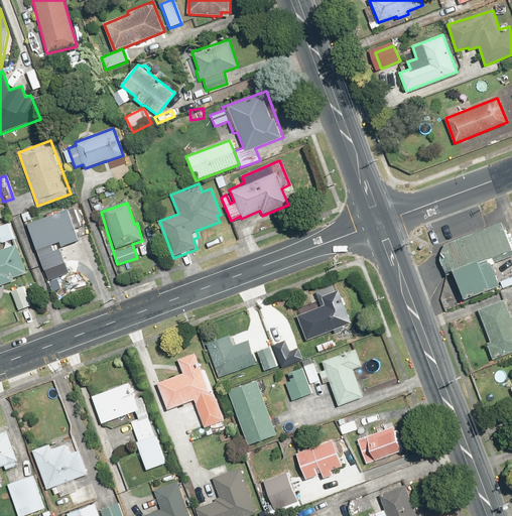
[(51,278),(64,274),(59,265),(65,263),(58,247),(79,239),(68,209),(27,225),(44,271),(48,269),(51,278)]
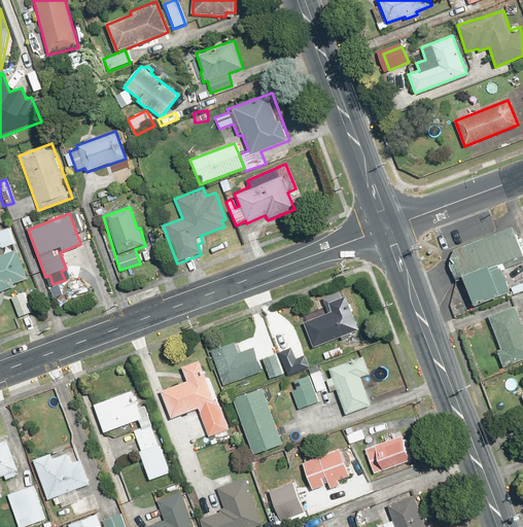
[(464,299),(502,285),(494,262),(517,254),(506,225),(445,246),(464,299)]
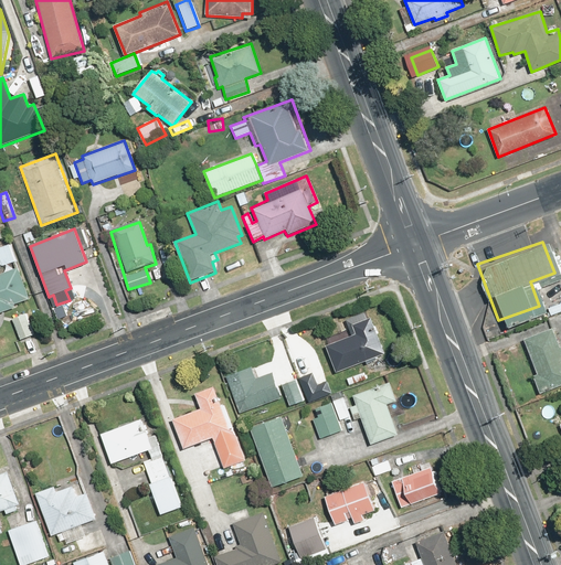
[(13,259),(8,244),(0,247),(0,265),(13,259)]
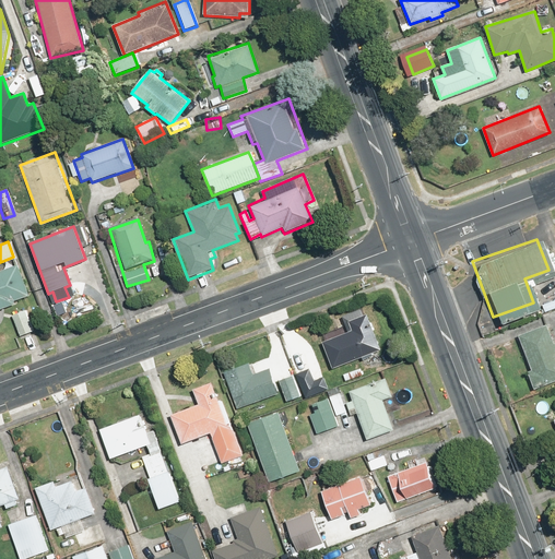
[(13,301),(30,295),(16,263),(6,269),(3,262),(1,263),(0,263),(0,311),(14,306),(13,301)]
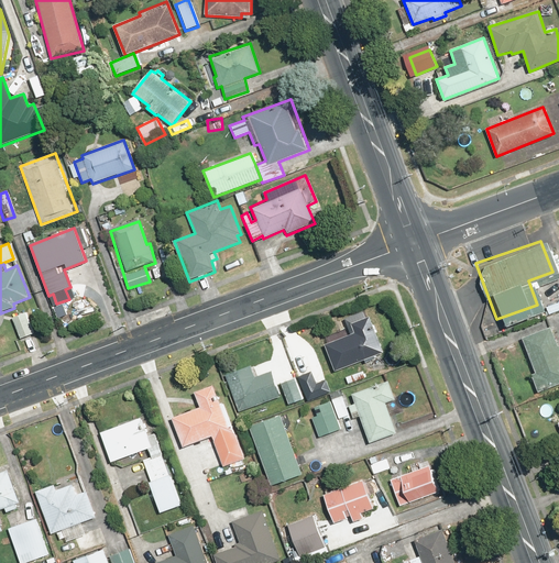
[(24,310),(11,316),(19,337),(32,332),(24,310)]
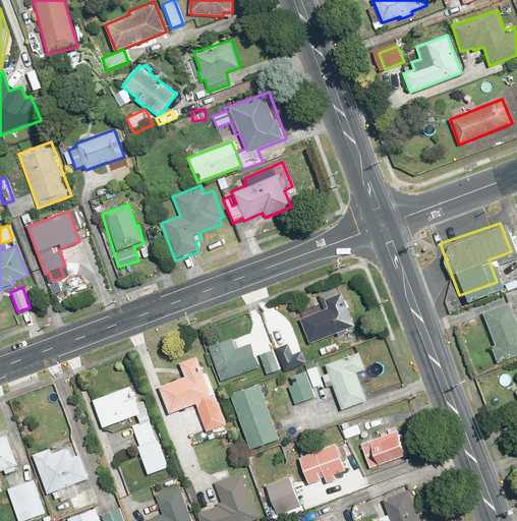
[(325,308),(299,319),(309,343),(337,332),(338,335),(355,328),(341,292),(338,293),(336,287),(319,294),(325,308)]
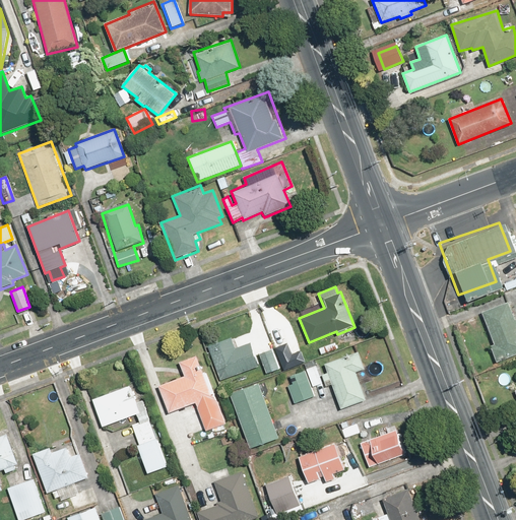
[(508,303),(482,312),(495,343),(491,345),(497,361),(515,352),(515,317),(514,318),(508,303)]
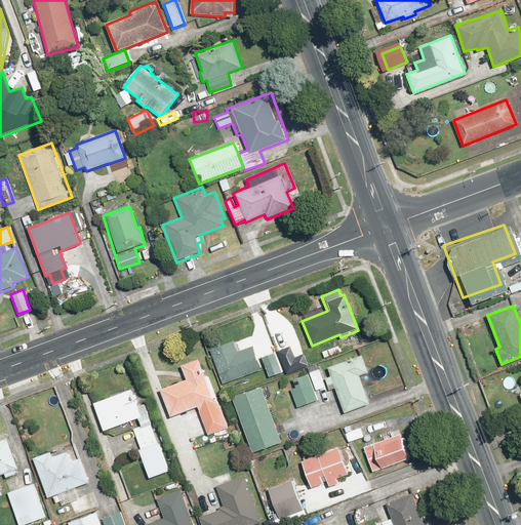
[(297,352),(286,326),(270,333),(287,373),(308,365),(301,350),(297,352)]
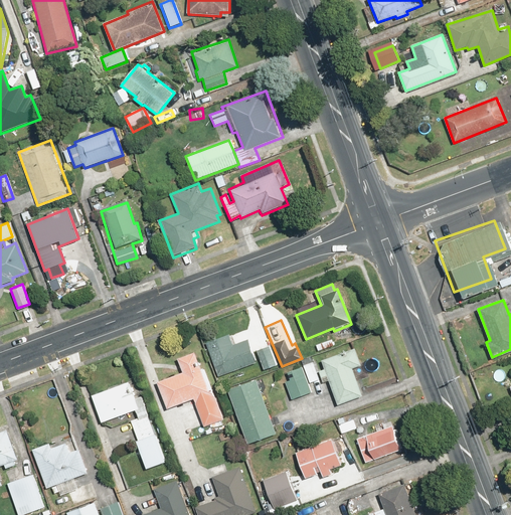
[(257,361),(247,338),(233,343),(229,333),(205,342),(218,376),(257,361)]
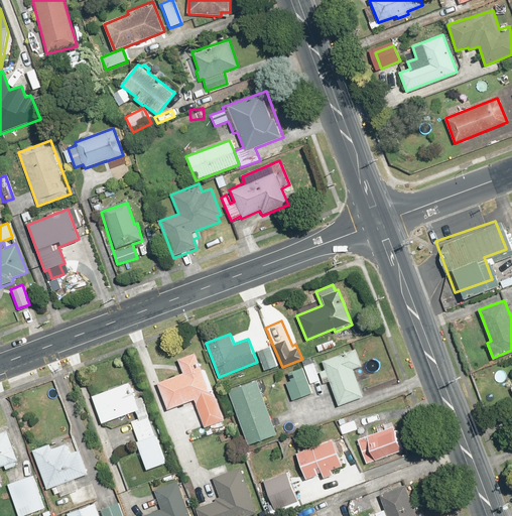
[(333,339),(313,346),(317,357),(337,349),(333,339)]
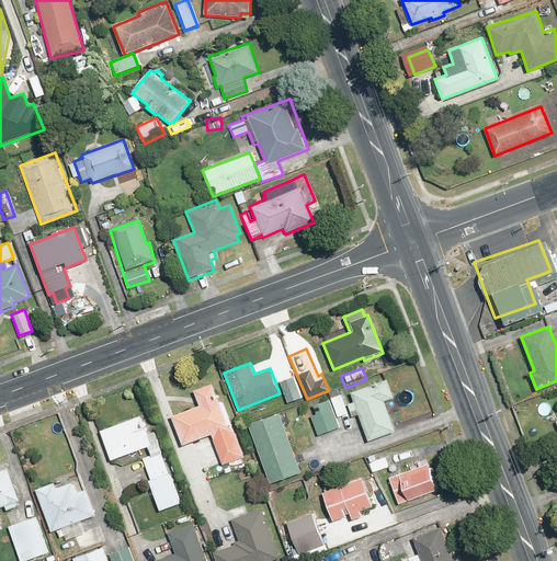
[(293,375),(277,381),(287,403),(303,397),(293,375)]
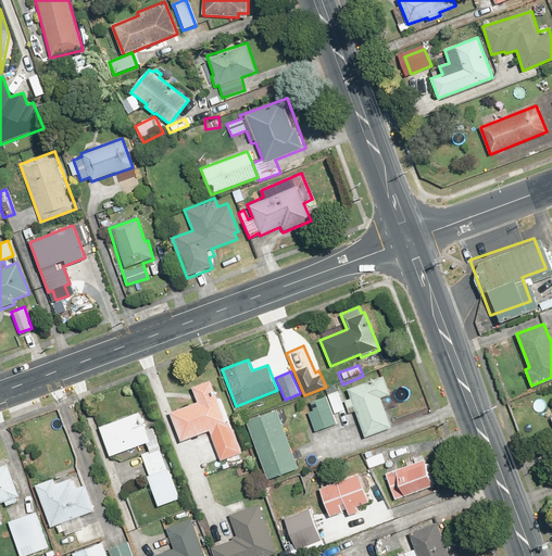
[(349,388),(352,396),(343,400),(349,412),(356,409),(366,436),(391,426),(386,411),(393,407),(383,376),(349,388)]
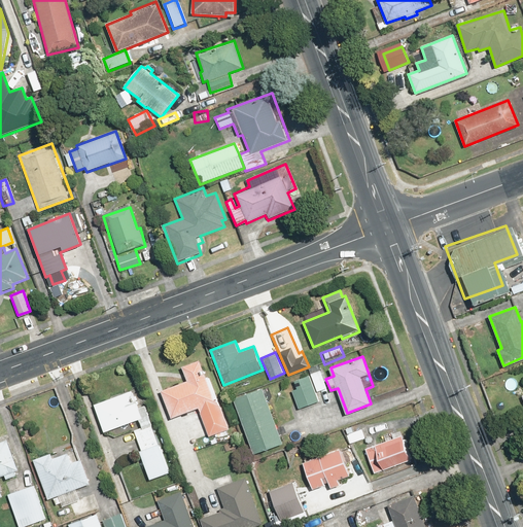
[(198,408),(208,436),(229,428),(209,375),(205,377),(199,359),(181,366),(186,379),(161,389),(171,418),(198,408)]
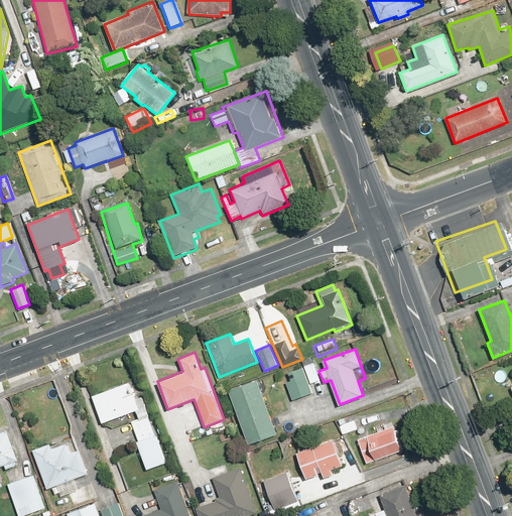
[(263,388),(259,378),(228,389),(249,445),(278,434),(260,389),(263,388)]
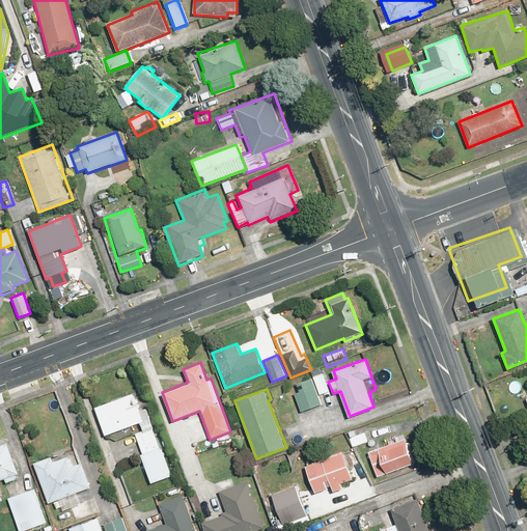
[(133,434),(153,482),(170,475),(160,447),(159,447),(150,428),(154,427),(145,408),(140,410),(133,392),(94,407),(106,435),(139,422),(142,429),(133,434)]
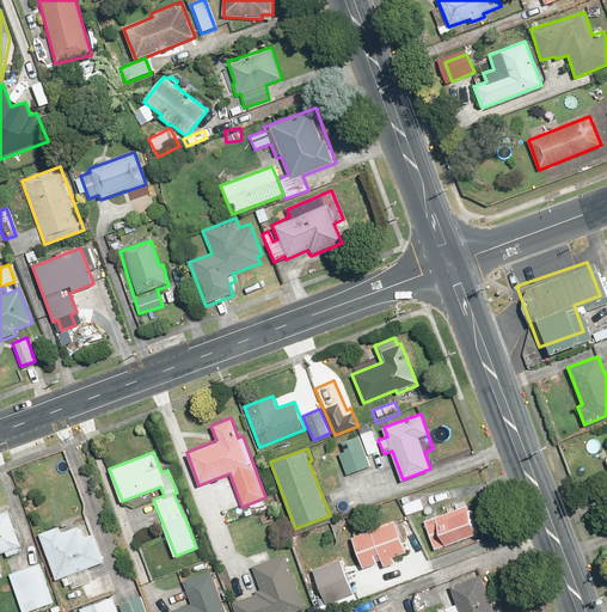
[(468,505),(423,521),(434,550),(479,533),(468,505)]
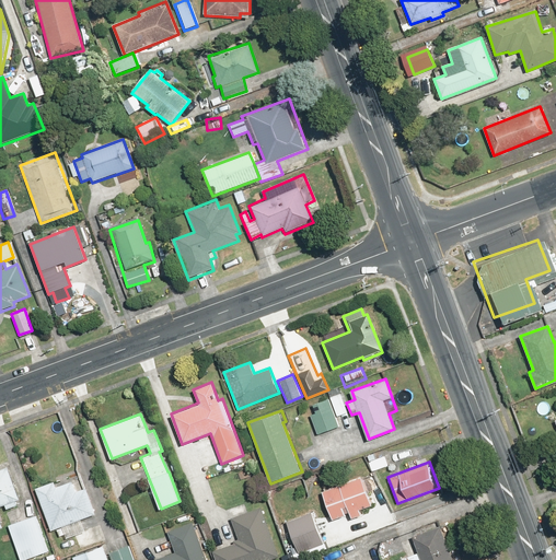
[(0,528),(3,527),(0,517),(0,506),(20,499),(7,466),(0,468),(0,528)]
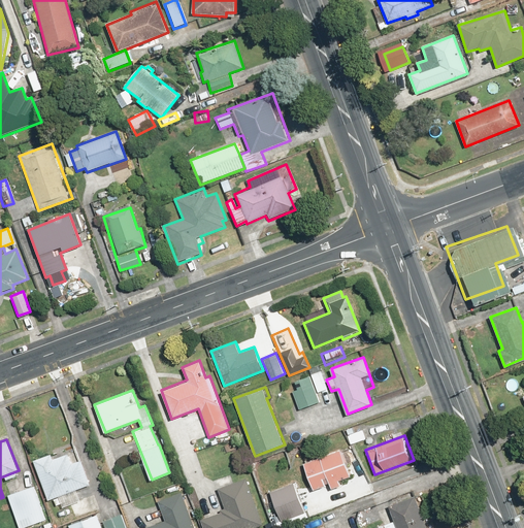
[(52,506),(58,523),(89,512),(84,496),(78,498),(75,490),(98,481),(87,450),(71,455),(68,446),(32,459),(47,500),(53,498),(55,505),(52,506)]
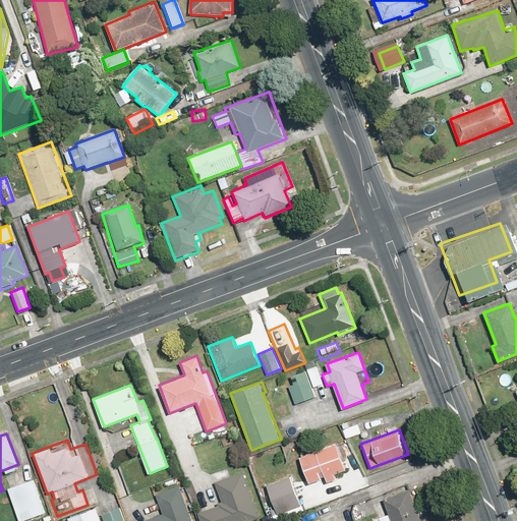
[(337,442),(299,456),(309,483),(324,477),(326,482),(337,477),(335,471),(347,467),(337,442)]
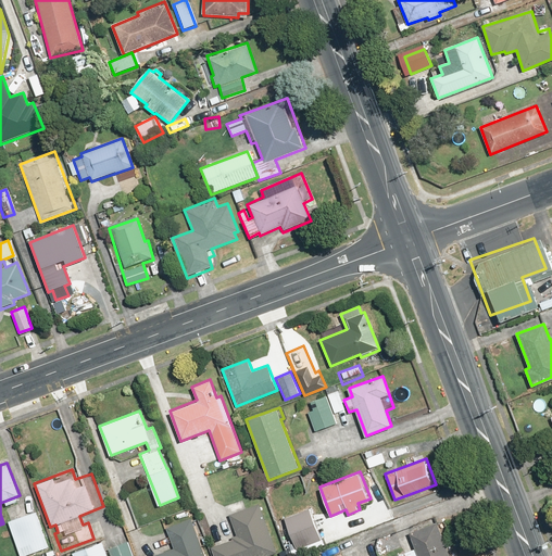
[(228,515),(236,534),(229,536),(230,540),(211,546),(214,555),(265,555),(276,552),(259,503),(228,515)]
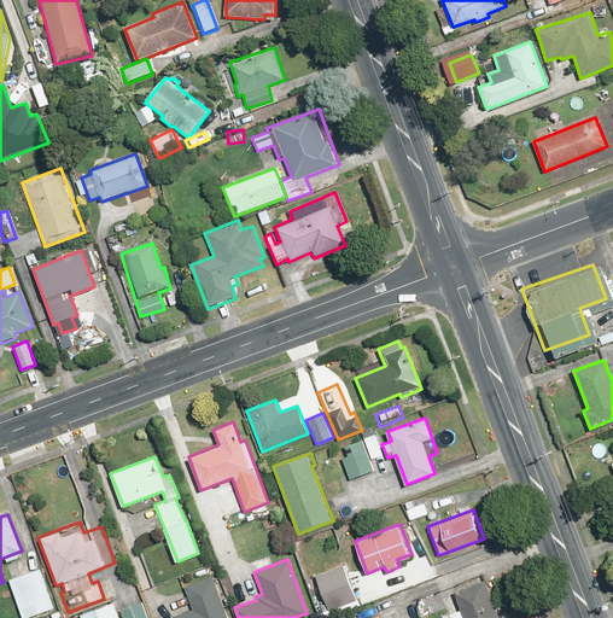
[(325,563),(311,567),(330,611),(357,599),(343,563),(327,570),(325,563)]
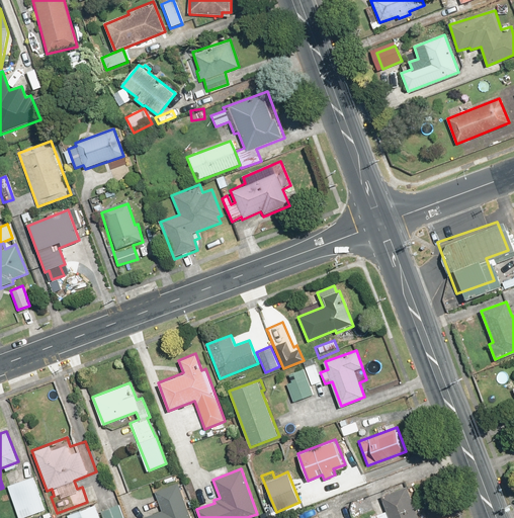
[(19,517),(44,510),(31,476),(6,485),(17,517),(19,517)]
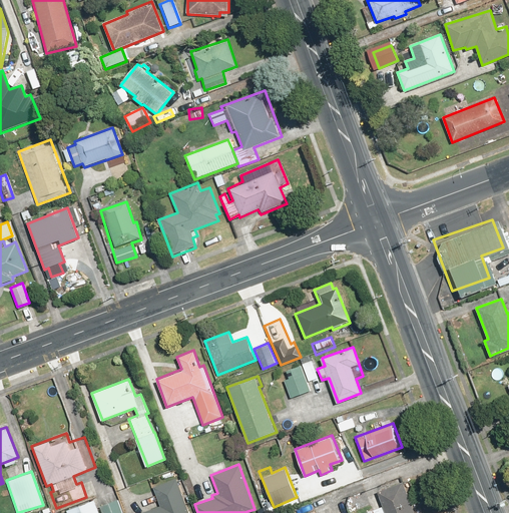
[(187,512),(175,477),(151,486),(159,507),(143,512),(187,512)]
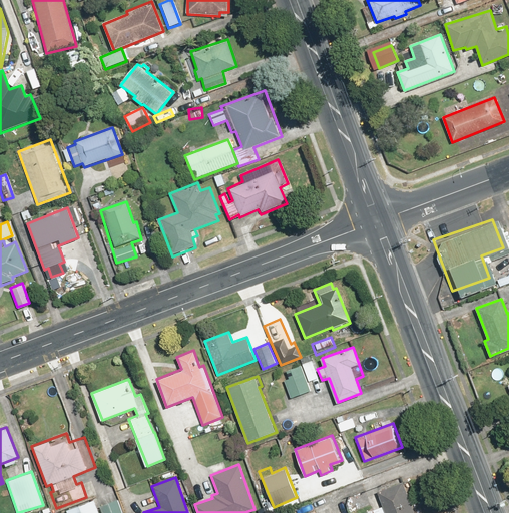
[(416,512),(404,480),(377,490),(383,505),(385,512),(416,512)]
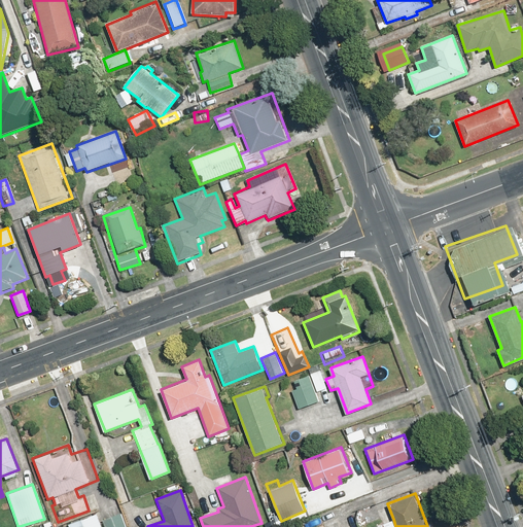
[(126,526),(120,512),(100,519),(97,512),(67,523),(68,526),(126,526)]
